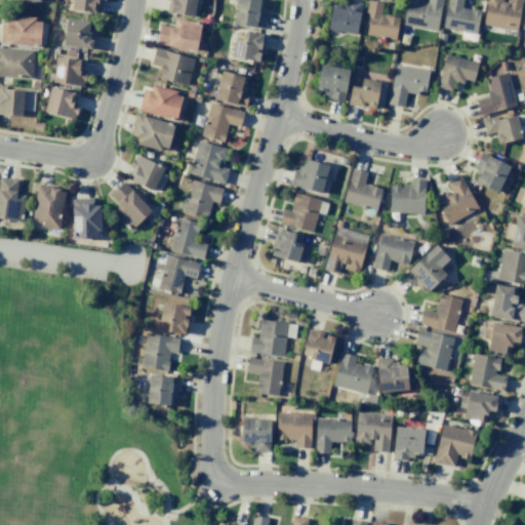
[(72,0),(71,10),(98,13),(99,2),(104,2),(104,0),(72,0)]
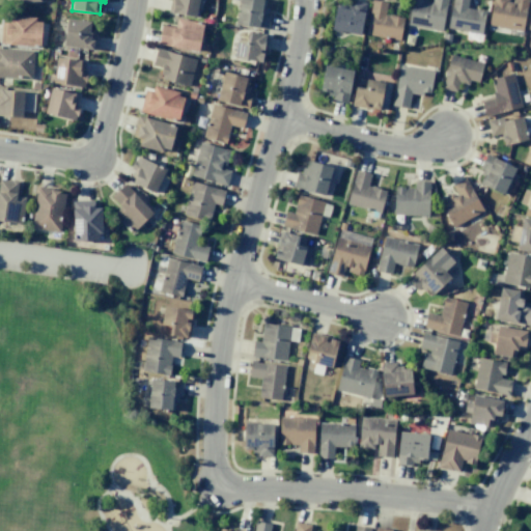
[(195,18),(198,0),(168,0),(170,0),(167,11),(195,18)]
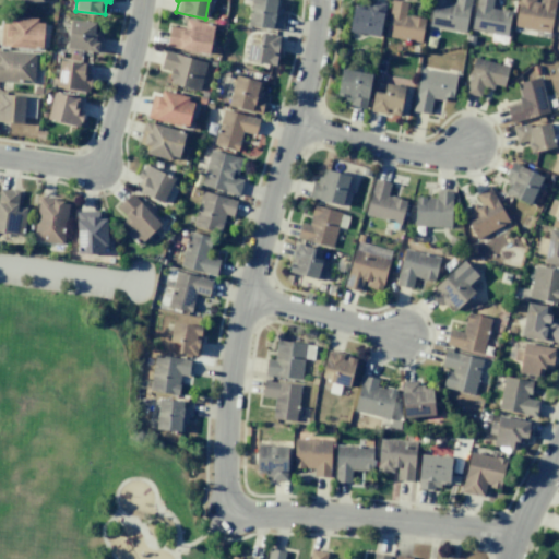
[(251,0),(249,26),(283,31),(285,12),(278,11),(278,0),(251,0)]
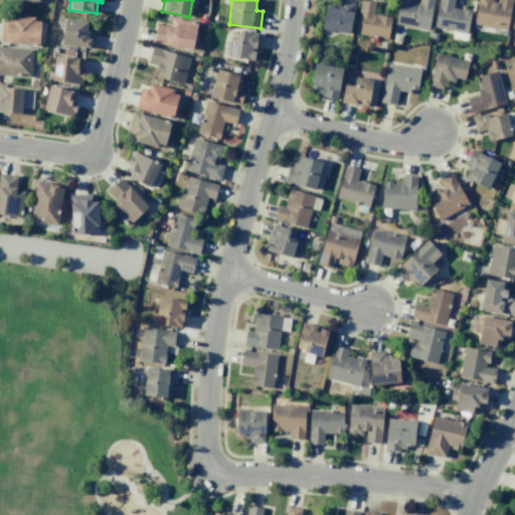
[(349,34),(354,5),(329,0),(326,0),(321,29),(349,34)]
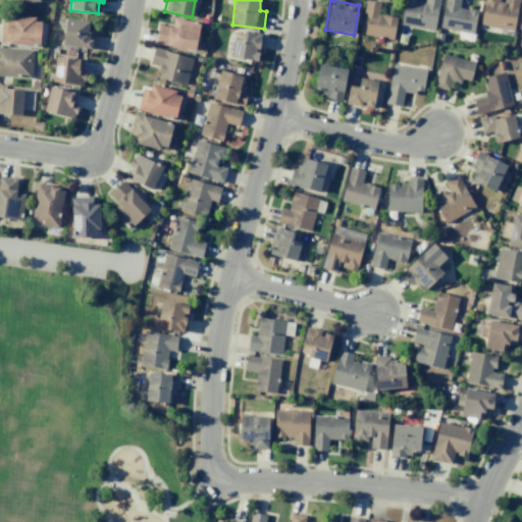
[(365,0),(359,34),(392,40),(397,17),(378,13),(380,2),(367,0),(365,0)]
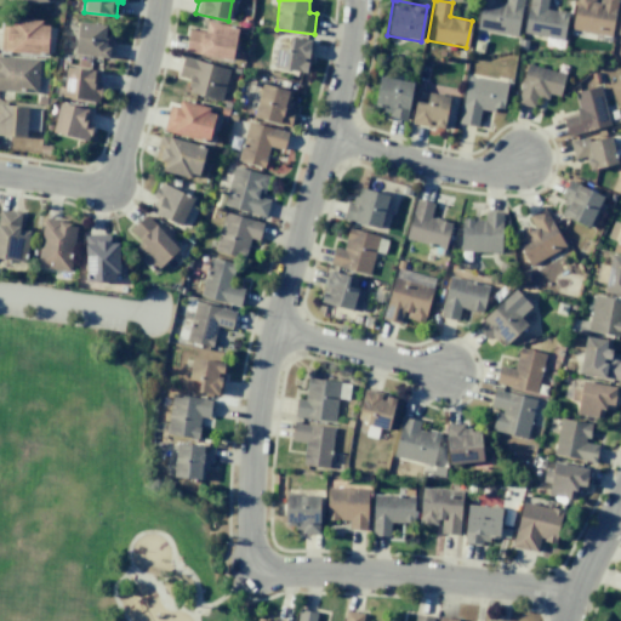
[(517,35),(522,0),(503,0),(505,1),(497,0),(480,0),(477,30),(517,35)]
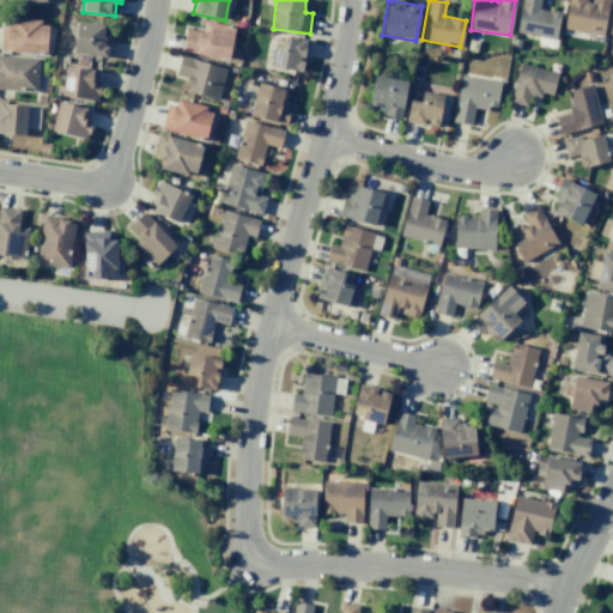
[(557,38),(559,12),(539,10),(539,0),(521,0),(517,35),(557,38)]
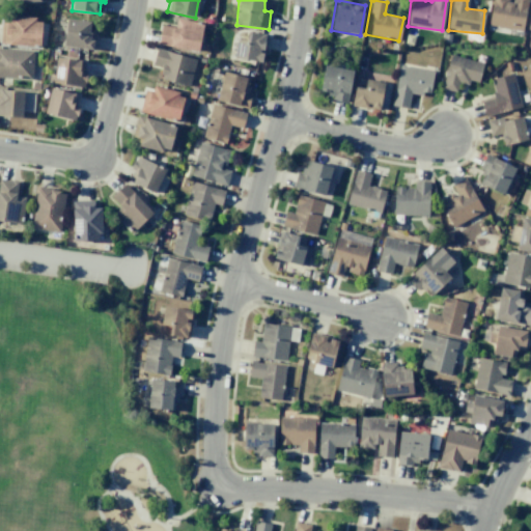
[(492,0),(487,25),(522,31),(527,0),(492,0)]
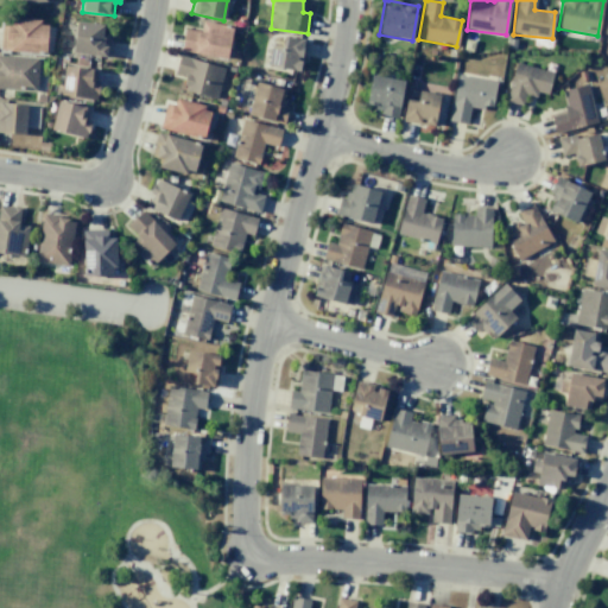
[(0,25),(0,48),(0,51),(46,52),(48,20),(11,20),(11,26),(0,25)]
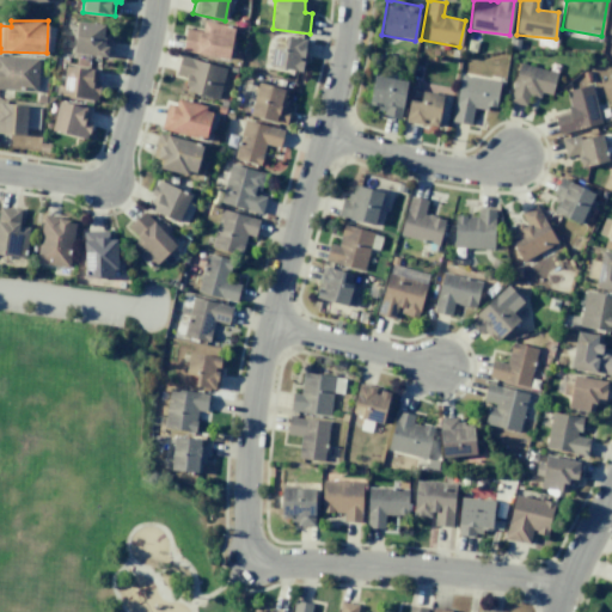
[(105,25),(78,22),(73,53),(108,59),(111,35),(104,32),(105,25)]
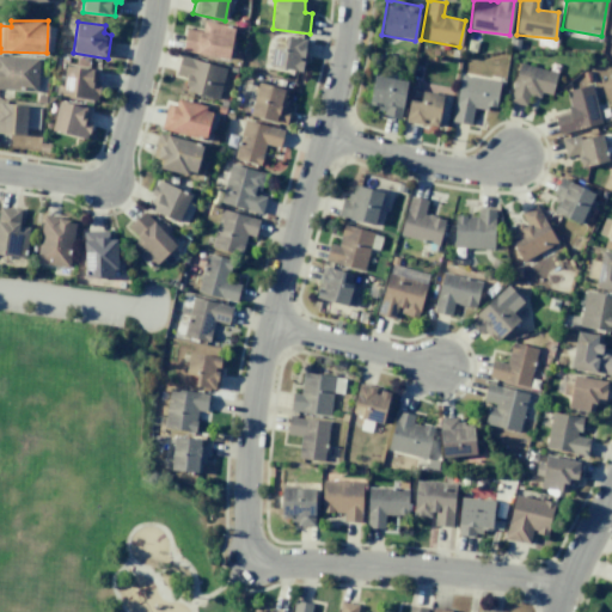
[(185,29),(182,53),(228,60),(233,26),(203,22),(202,31),(185,29)]
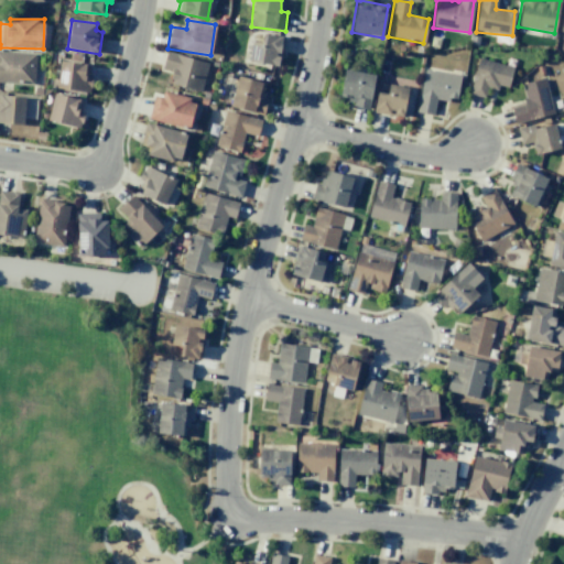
[(279,65),(283,36),(262,33),(261,43),(251,42),(248,61),(279,65)]
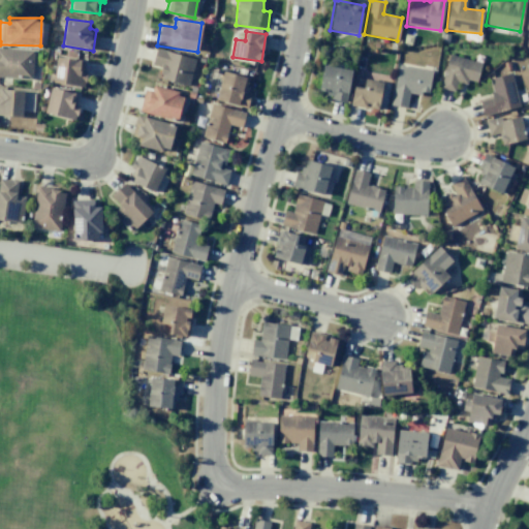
[(0,76),(31,79),(32,50),(0,48),(0,76)]
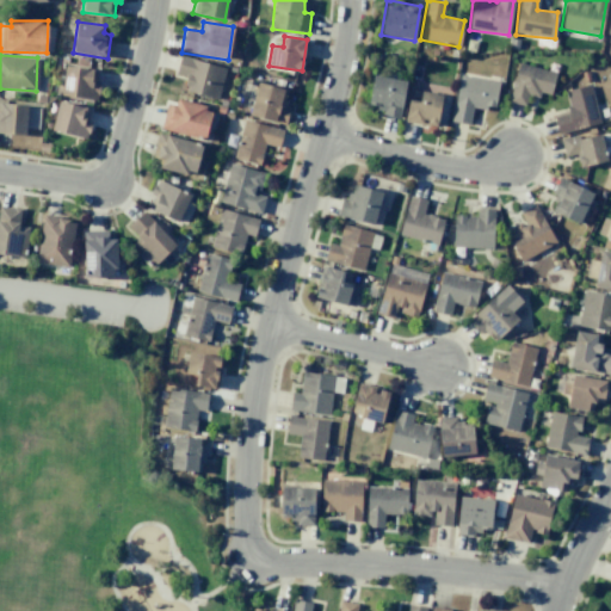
[(218,98),(224,66),(178,57),(176,75),(186,76),(184,92),(218,98)]
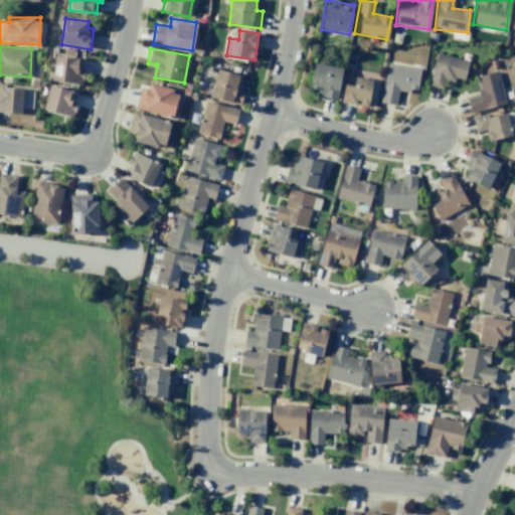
[(428,86),(442,90),(445,79),(455,82),(456,77),(464,80),(469,61),(437,53),(428,86)]
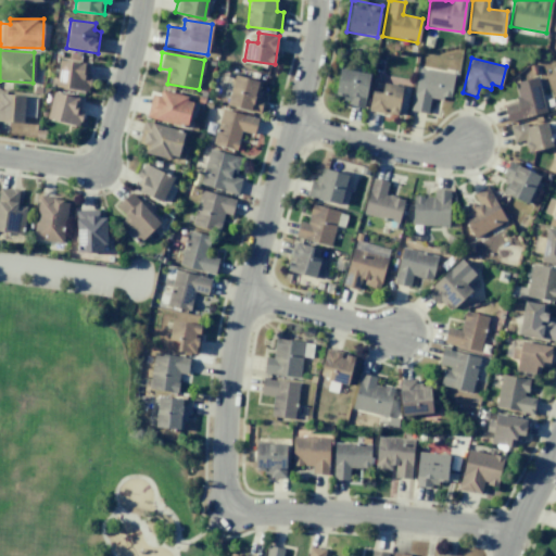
[(88,64),(59,60),(55,87),(88,91),(90,76),(87,75),(88,64)]
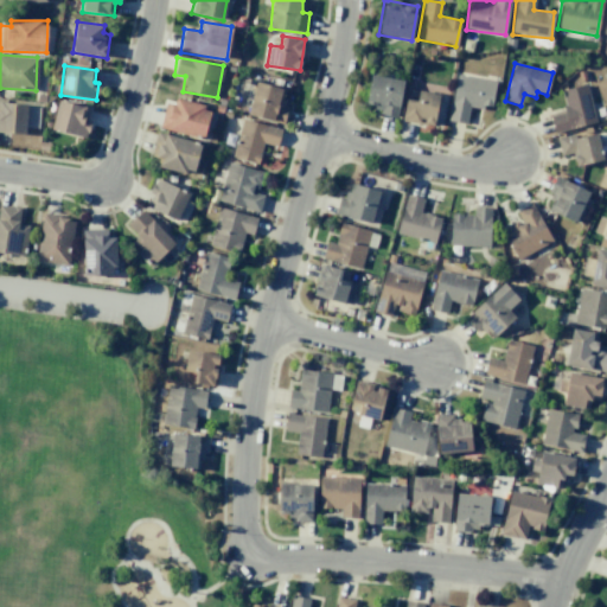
[(403,80),(370,75),(365,106),(381,108),(379,115),(397,117),(403,80)]
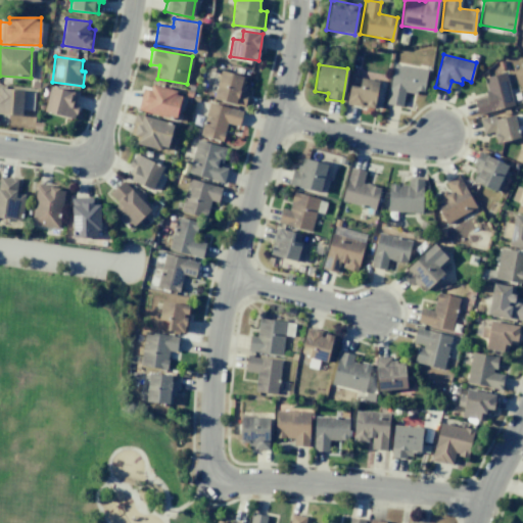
[(386,104),(401,106),(403,91),(423,93),(426,68),(392,64),(386,104)]
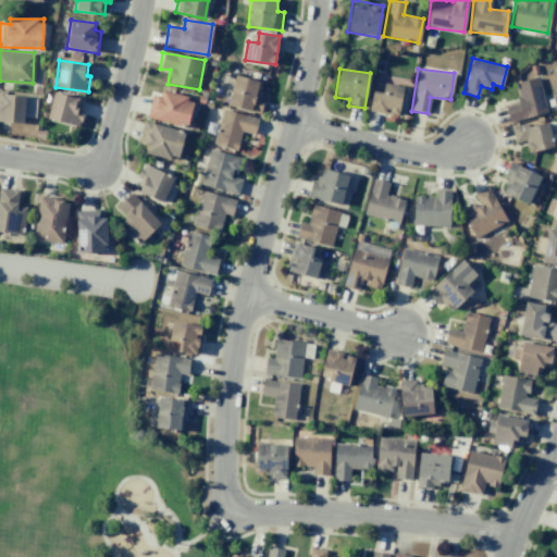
[(260,114),(263,99),(258,97),(262,83),(235,75),(226,106),(260,114)]
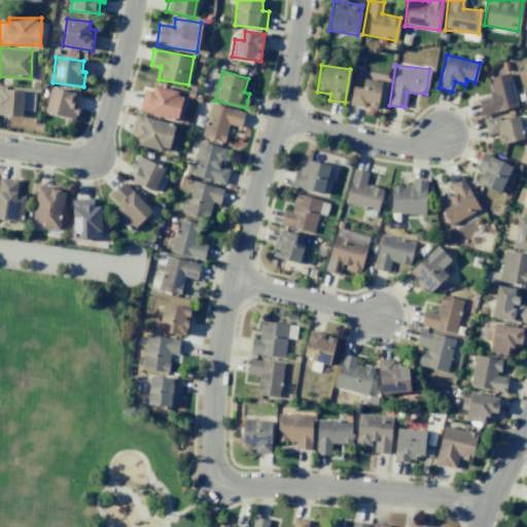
[(481,115),(517,107),(510,73),(487,78),(491,97),(478,100),(481,115)]
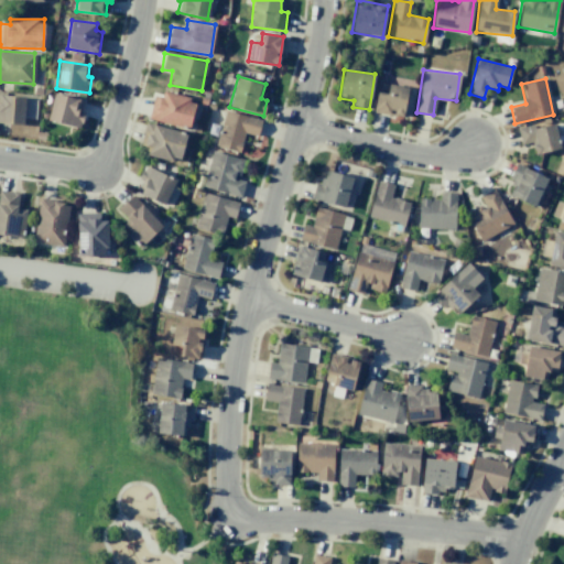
[(153,96),(148,119),(188,129),(196,100),(163,91),(161,98),(153,96)]
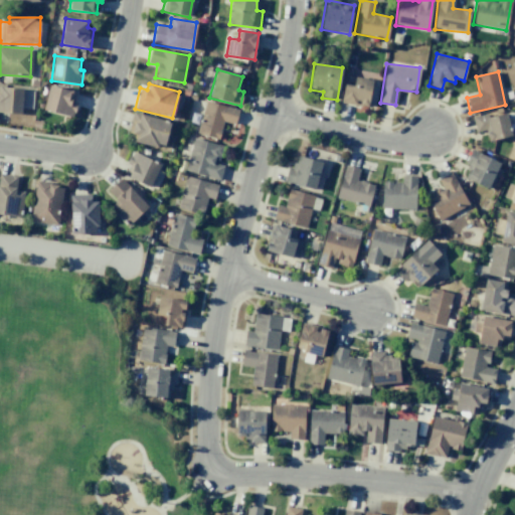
[(72,104),(75,92),(49,84),(42,109),(72,118),(76,105),(72,104)]
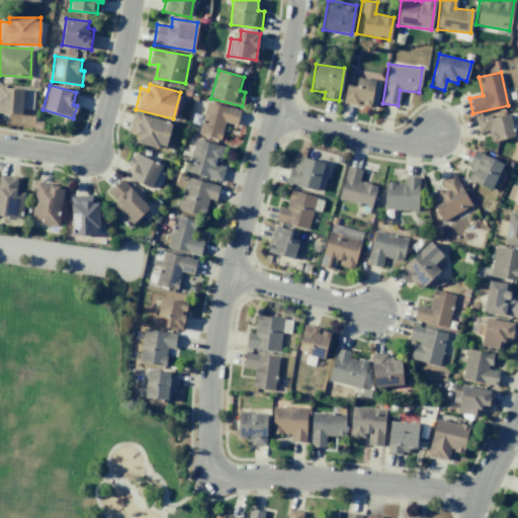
[(0,112),(21,113),(22,88),(0,87),(0,112)]
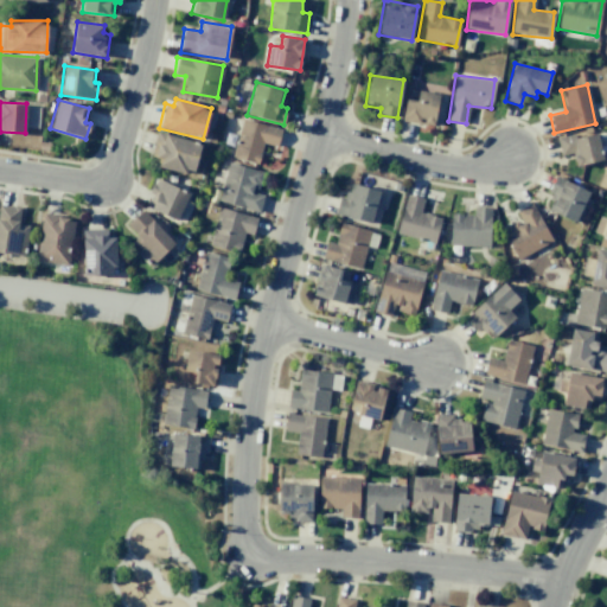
[(37,127),(37,107),(27,107),(27,128),(37,127)]
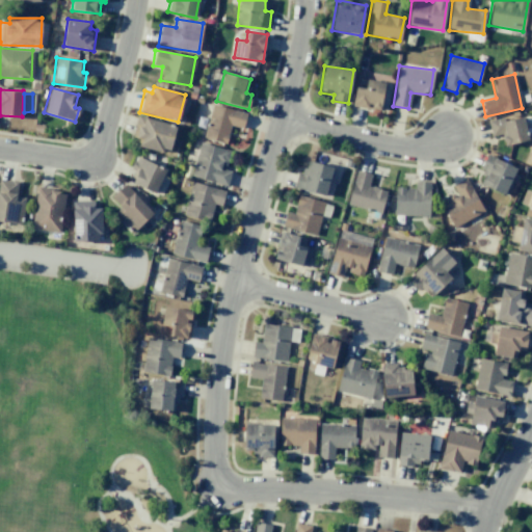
[(204,138),(227,143),(230,126),(242,128),(246,112),(211,105),(204,138)]
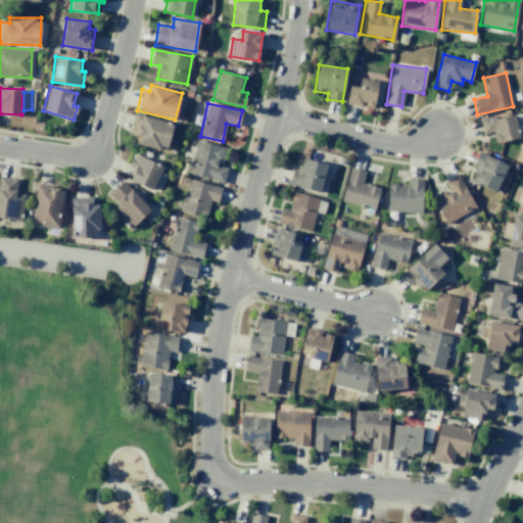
[(137,136),(135,144),(168,150),(173,123),(134,115),(131,135),(137,136)]
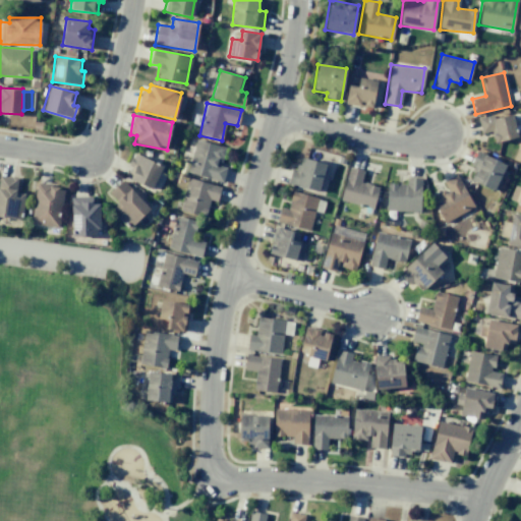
[(512,115),(494,118),(493,115),(477,118),(481,134),(491,132),(494,142),(517,137),(512,115)]
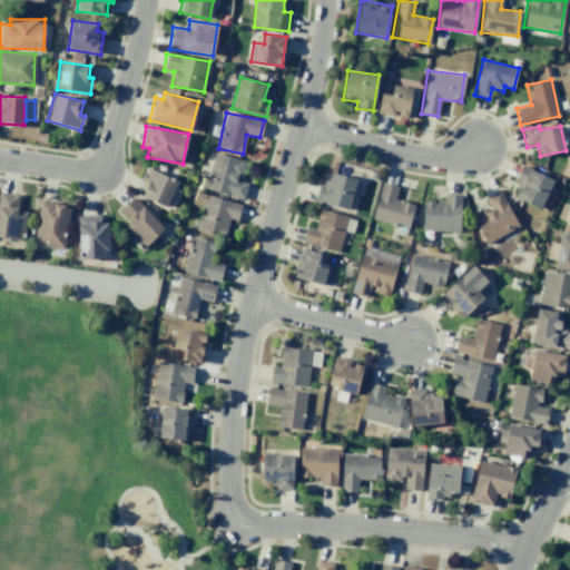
[(246,160),(214,153),(205,189),(244,199),(247,182),(242,180),(246,160)]
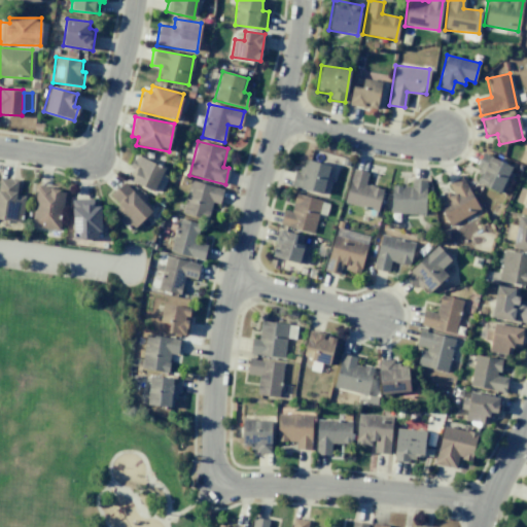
[(471,180),(499,192),(512,167),(485,153),(471,180)]
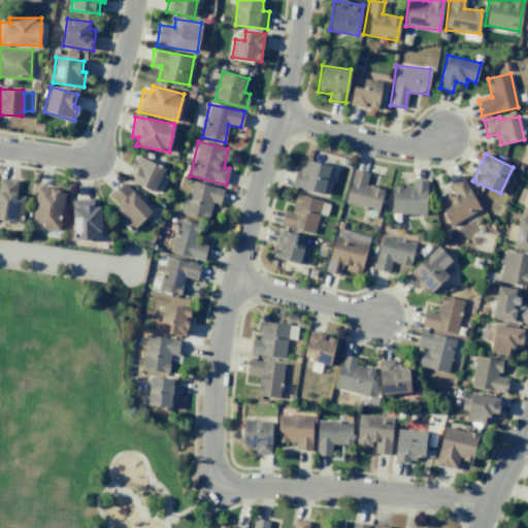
[(154,192),(164,168),(137,156),(126,178),(154,192)]
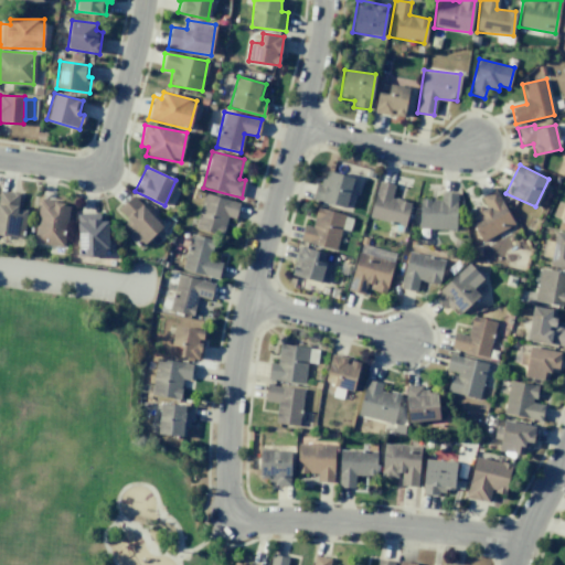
[(345,209),(354,179),(323,169),(315,200),(345,209)]
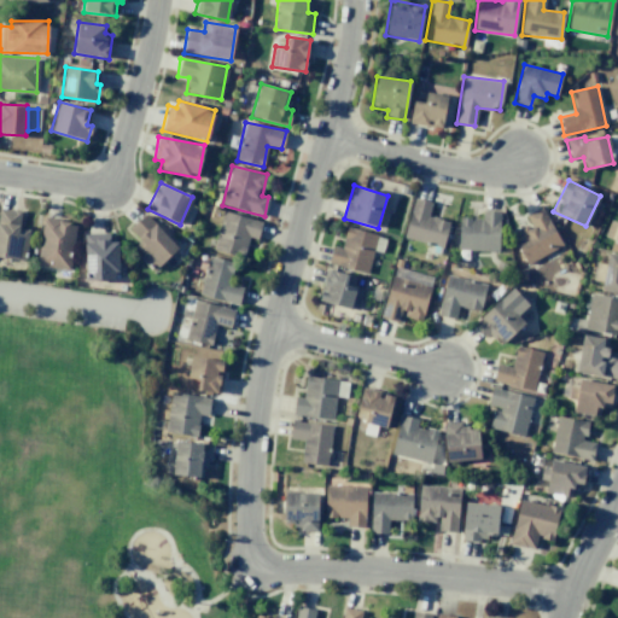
[(441,249),(449,221),(427,216),(431,203),(414,198),(403,237),(441,249)]
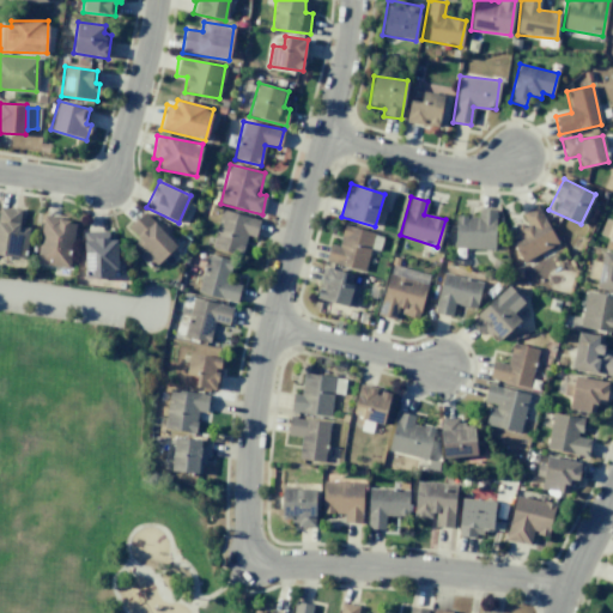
[(521,212),(526,222),(508,230),(521,261),(557,246),(538,205),(521,212)]
